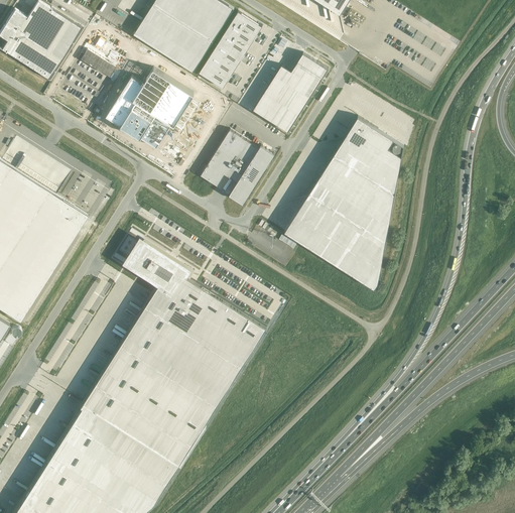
[(155,0),(133,36),(192,74),(233,10),(217,0),(155,0)]
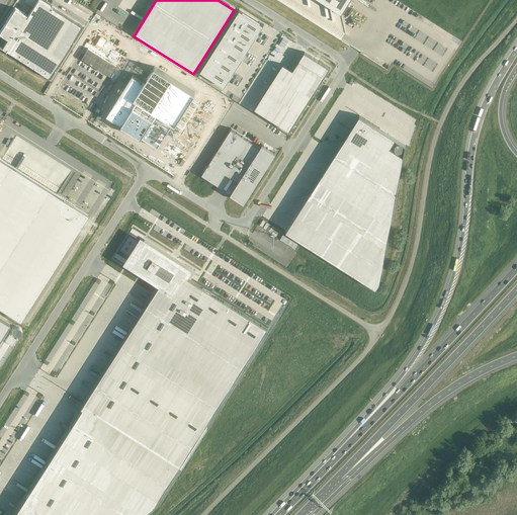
[(317,0),(341,15),(350,0),(317,0)]
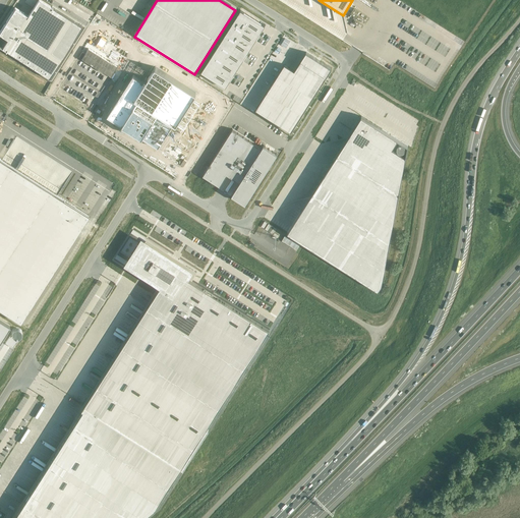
[(14,11),(0,33),(0,50),(48,81),(81,30),(51,10),(40,27),(14,11)]
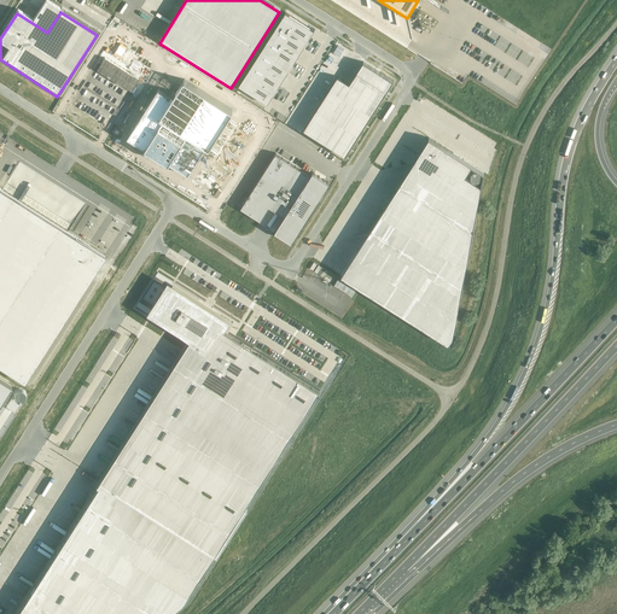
[(277,28),(306,46),(313,34),(284,16),(277,28)]
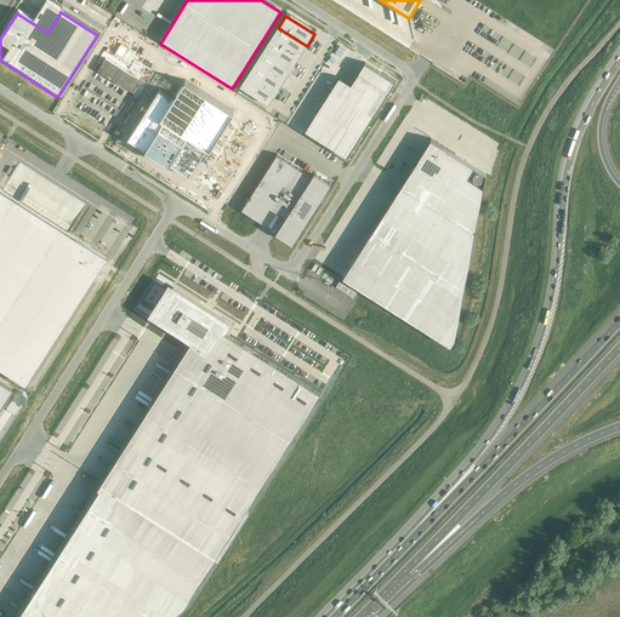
[(299,58),(307,46),(278,28),(269,40),(299,58)]
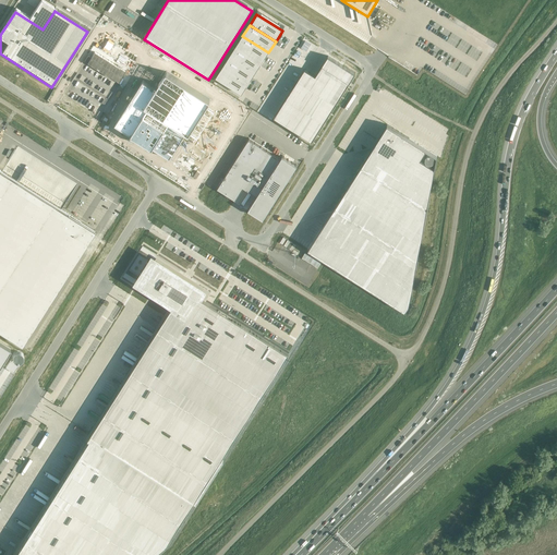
[(262,64),(268,52),(242,36),(235,47),(262,64)]
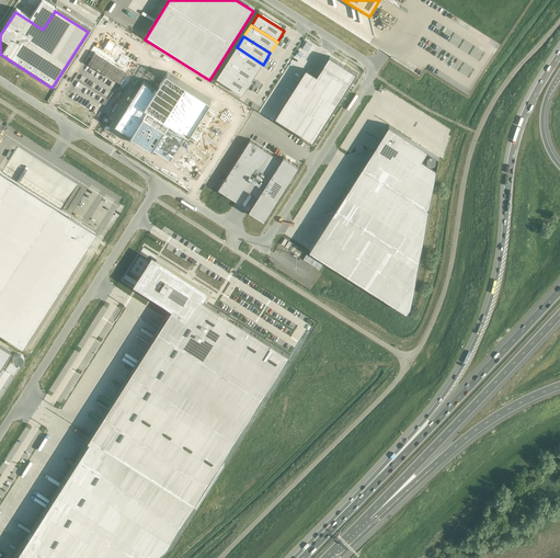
[(255,76),(263,65),(237,47),(229,58),(255,76)]
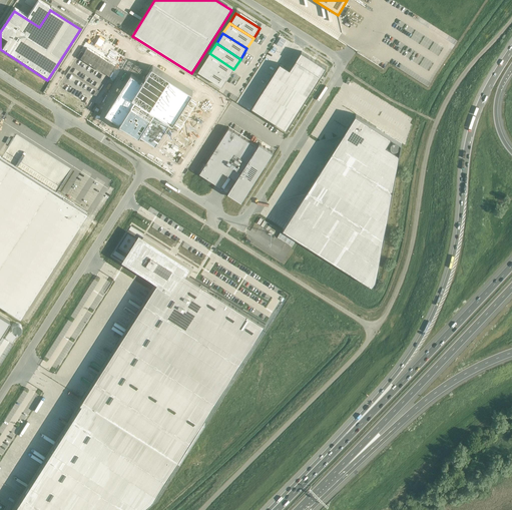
[(227,79),(233,69),(209,53),(203,64),(227,79)]
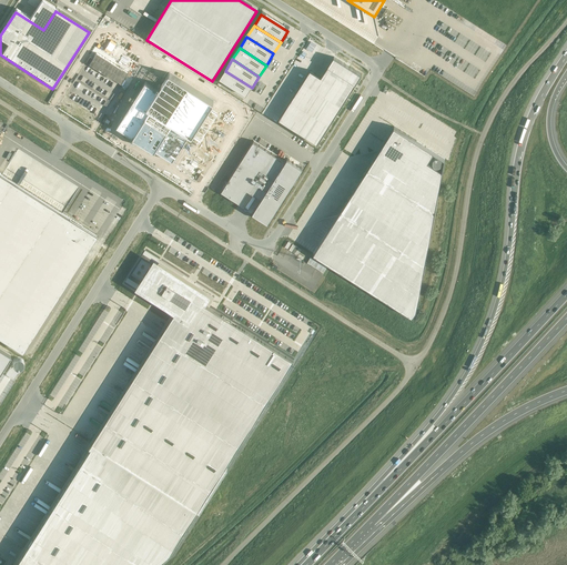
[(310,73),(277,122),(316,147),(361,78),(333,60),(320,80),(310,73)]
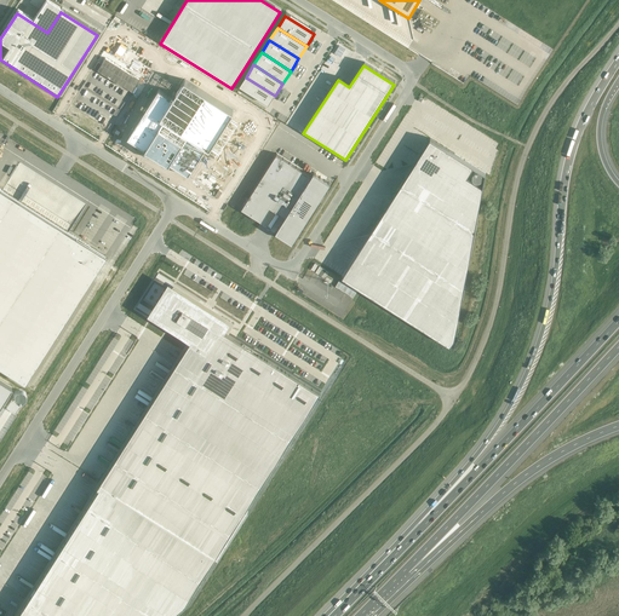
[(238,90),(267,108),(275,96),(246,78),(238,90)]
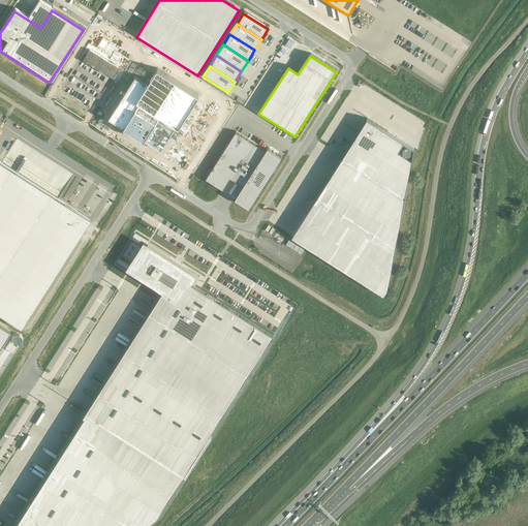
[(313,204),(290,239),(383,298),(386,292),(413,151),(366,121),(351,144),(352,149),(348,150),(349,154),(345,155),(346,159),(341,160),(342,164),(338,165),(339,171),(335,172),(336,176),(331,177),(332,181),(328,182),(329,186),(324,187),(325,192),(320,193),(321,197),(317,198),(318,203),(313,204)]
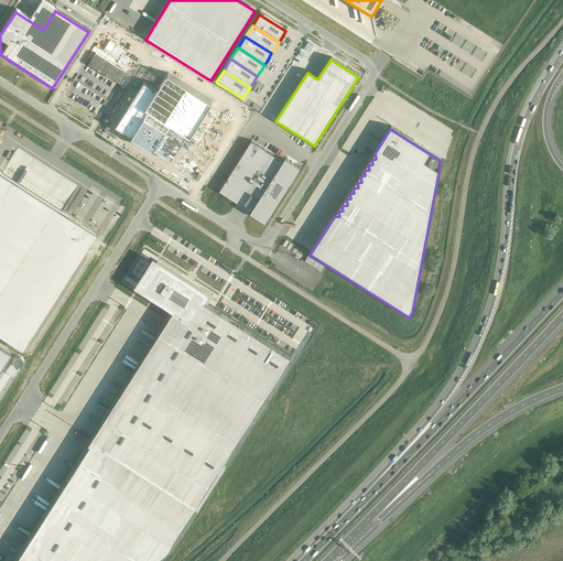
[(250,142),(218,194),(237,205),(245,193),(258,201),(250,214),(264,224),(299,170),(284,160),(282,163),(250,142)]
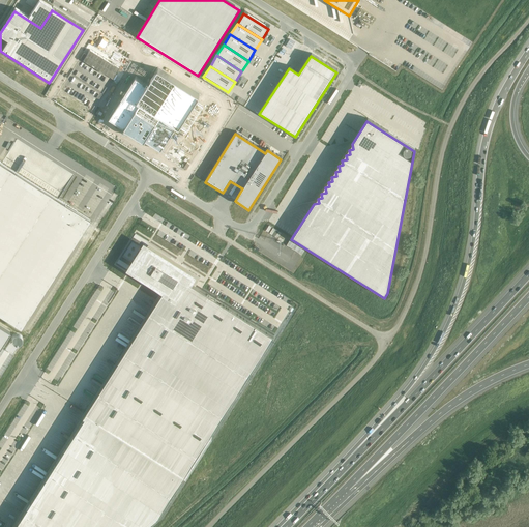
[(0,318),(20,330),(89,222),(0,165),(0,318)]
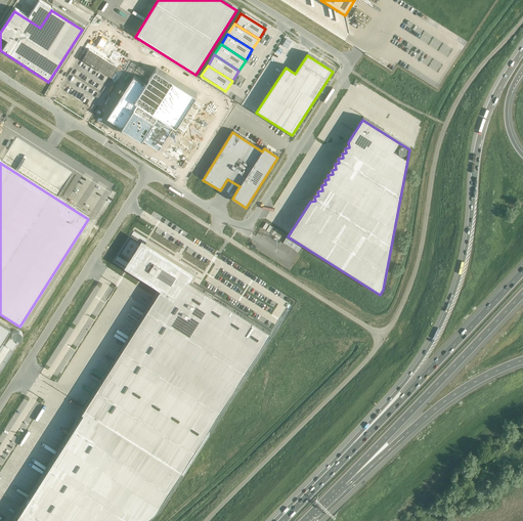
[(162,288),(84,410),(182,473),(270,334),(186,280),(189,275),(183,270),(182,272),(176,268),(177,267),(171,263),(170,264),(166,262),(167,260),(147,248),(133,270),(162,288)]
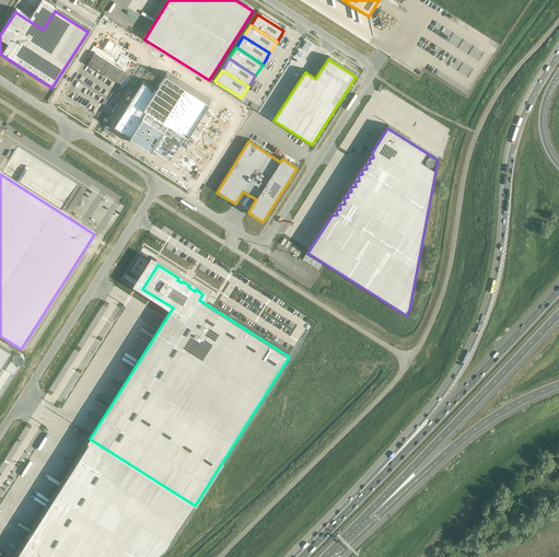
[(0,368),(10,354),(0,347),(0,368)]
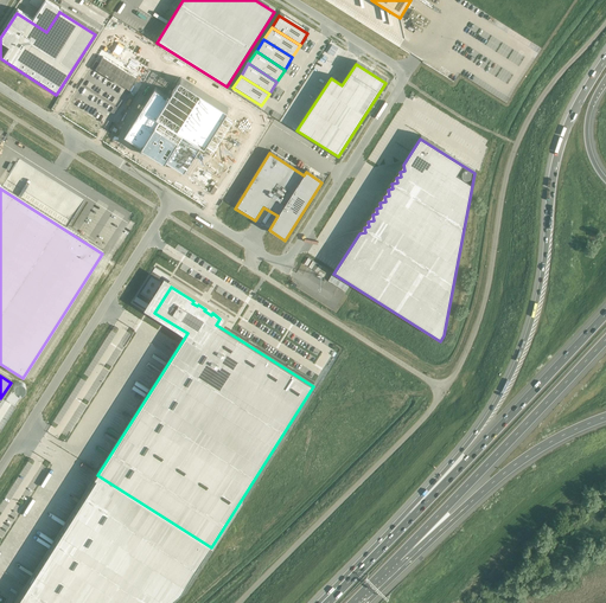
[(171,602),(180,595),(211,547),(97,475),(16,602),(171,602)]
